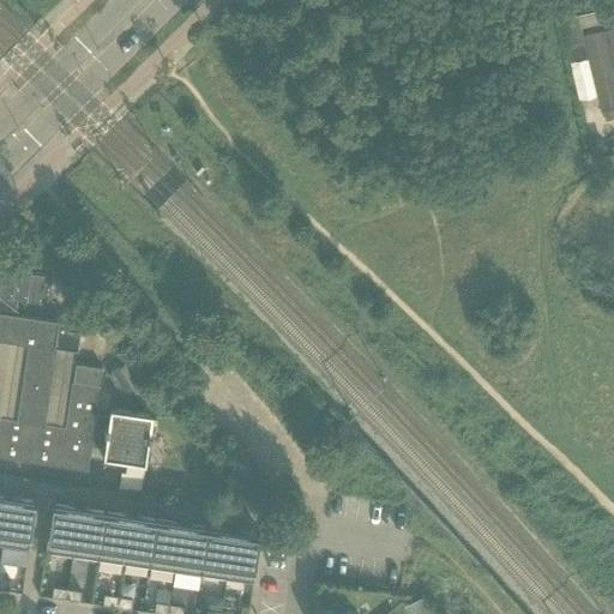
[(613,6),(577,16),(554,20),(561,47),(583,42),(579,28),(607,20),(607,25),(613,23),(613,6)]
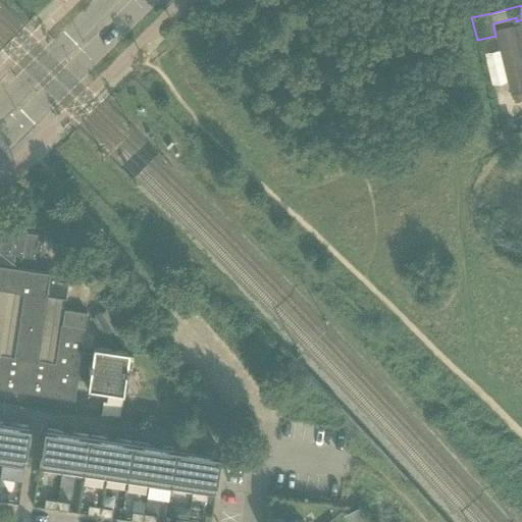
[(521,21),(497,29),(511,90),(521,87),(521,21)]
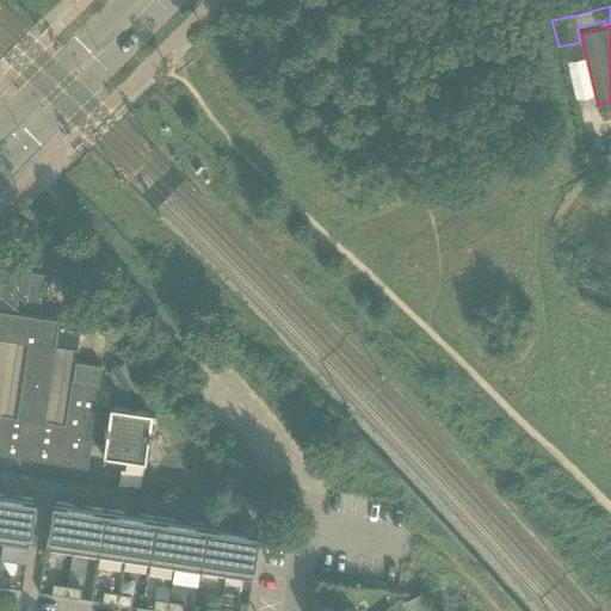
[(598,136),(582,140),(586,154),(602,152),(598,136)]
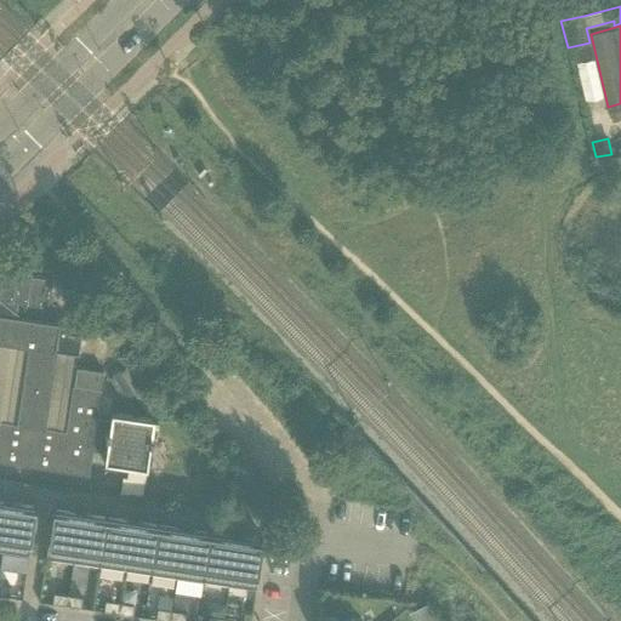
[(0,300),(0,301),(16,314),(18,302),(40,306),(45,277),(3,271),(0,284),(0,298),(0,300)]
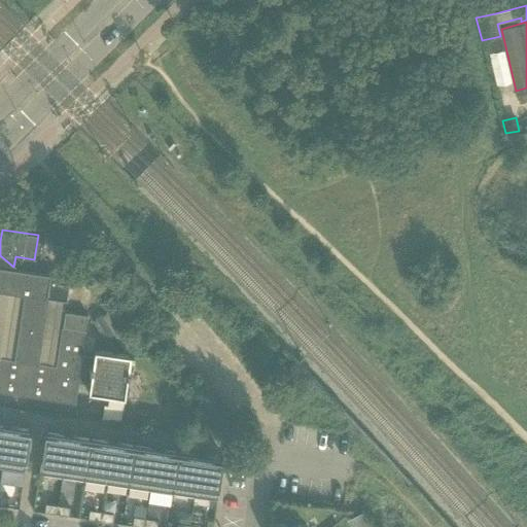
[(0,391),(74,402),(77,382),(81,382),(89,383),(88,392),(124,397),(130,355),(94,350),(93,357),(81,356),(80,355),(81,349),(84,329),(86,315),(85,315),(85,316),(81,316),(65,313),(66,312),(64,312),(63,320),(57,366),(53,366),(47,365),(57,301),(62,301),(66,302),(69,284),(58,283),(59,276),(12,270),(13,267),(0,255),(0,391)]
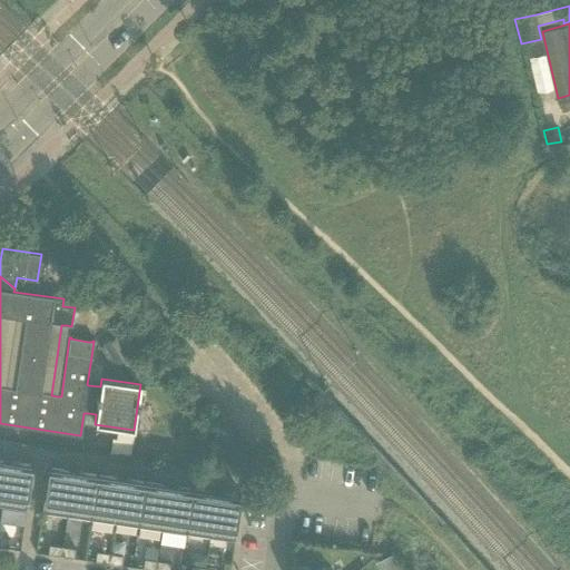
[(111,343),(102,349),(119,375),(127,371),(111,343)]
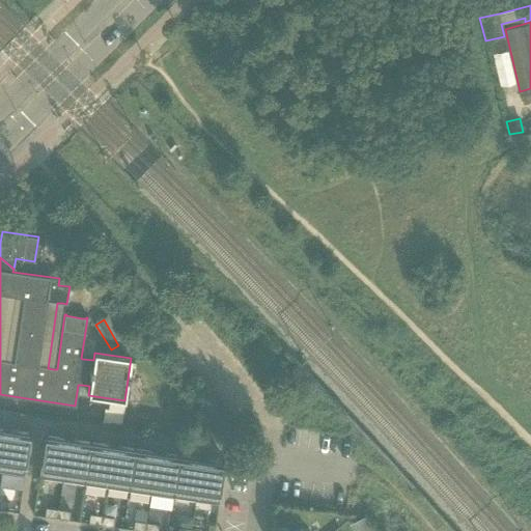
[(102,424),(121,427),(124,402),(109,400),(108,409),(104,409),(102,424)]
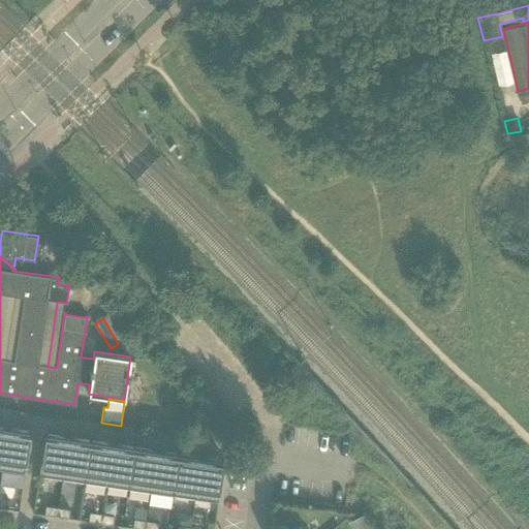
[(2,470),(24,473),(30,432),(8,429),(2,470)]
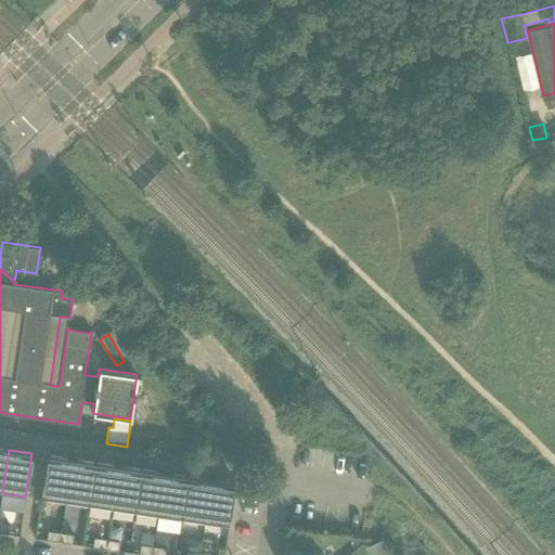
[(71,459),(47,455),(40,499),(64,502),(71,459)]
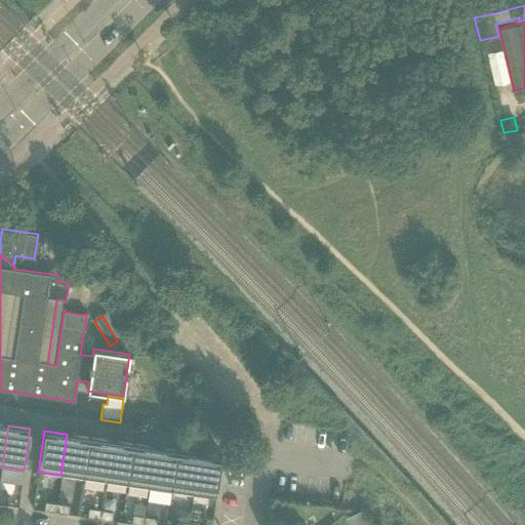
[(61,475),(83,478),(89,438),(67,434),(61,475)]
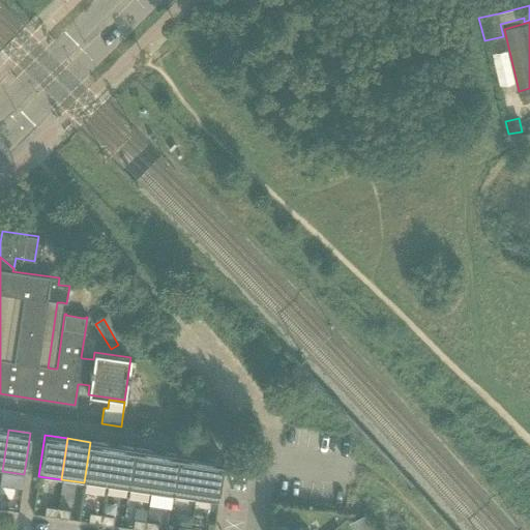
[(84,482),(106,486),(112,445),(90,442),(84,482)]
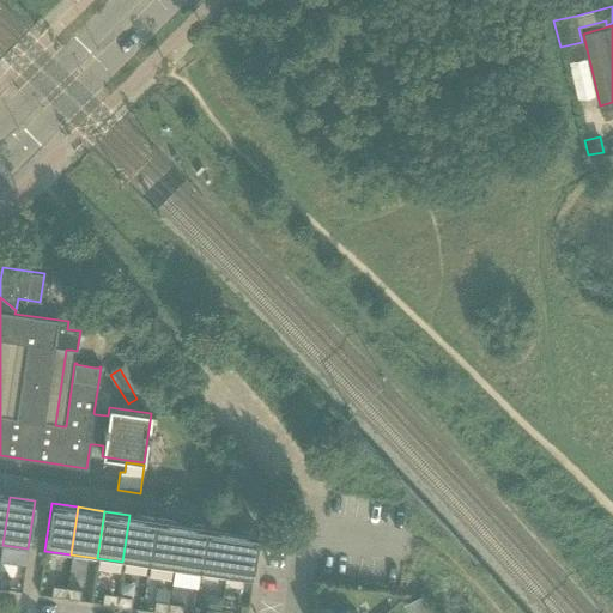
[(122,562),(149,566),(156,519),(129,515),(122,562)]
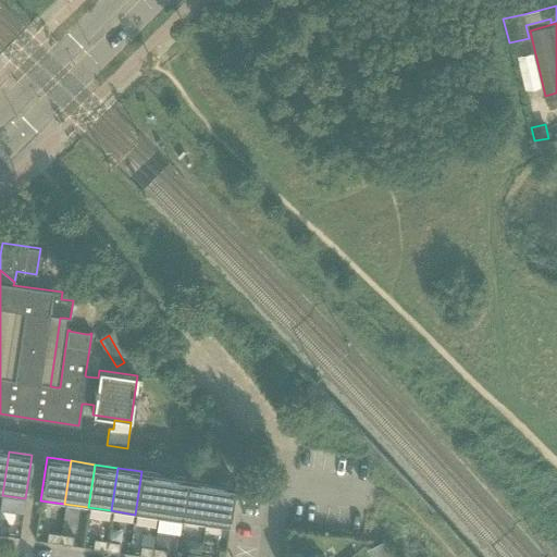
[(135,515),(158,518),(164,474),(141,471),(135,515)]
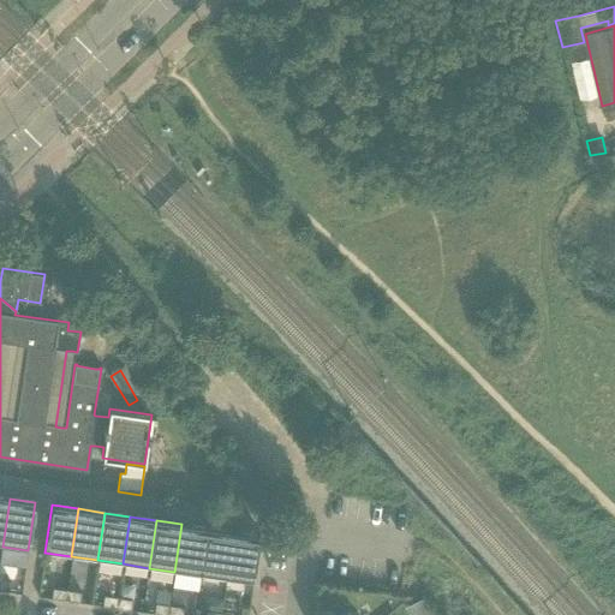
[(174,572),(201,575),(208,527),(181,524),(174,572)]
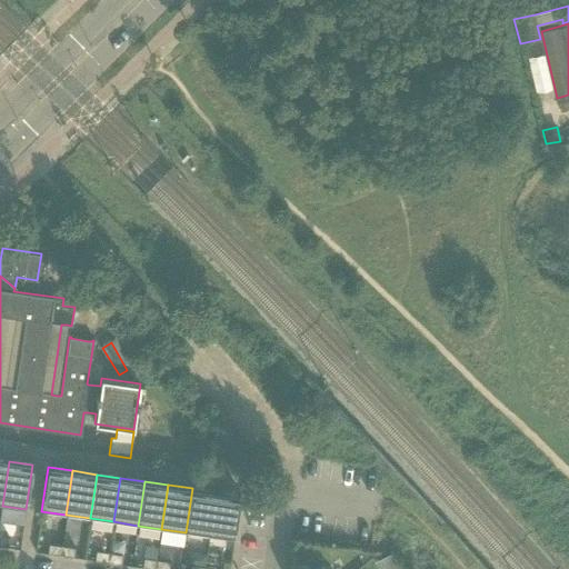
[(186,532),(210,536),(217,491),(192,488),(186,532)]
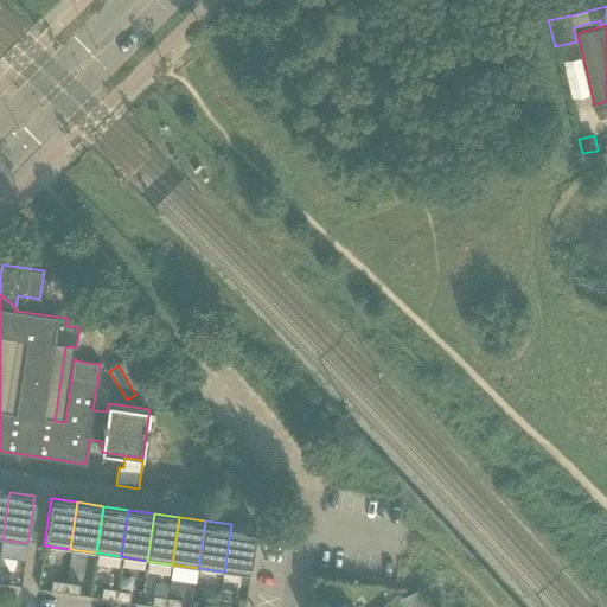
[(224,572),(249,575),(256,529),(231,524),(224,572)]
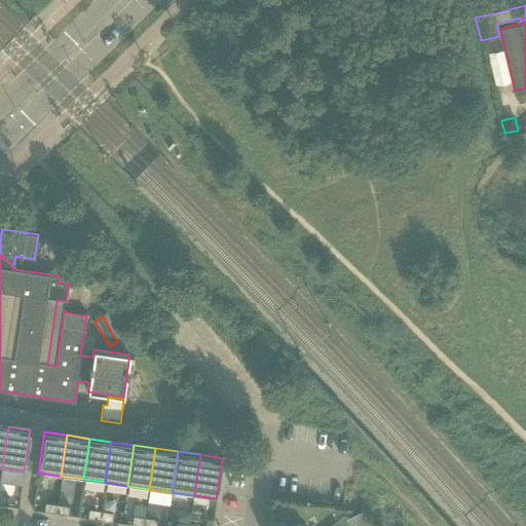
[(0,504),(7,505),(8,497),(0,495),(0,504)]
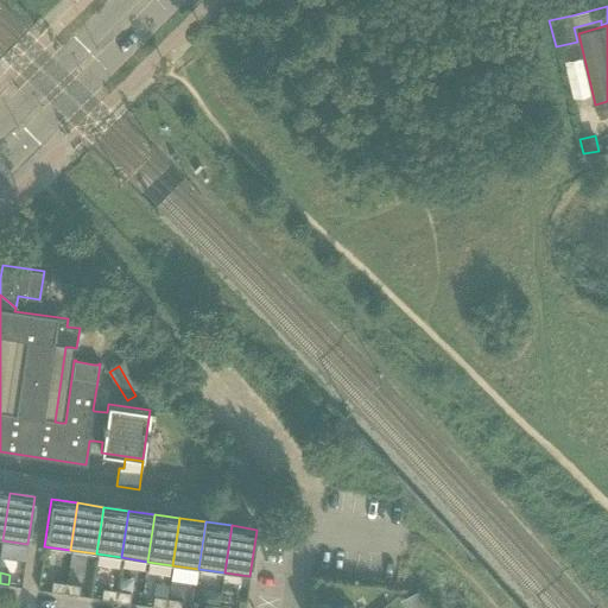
[(67,583),(52,581),(51,590),(64,593),(67,583)]
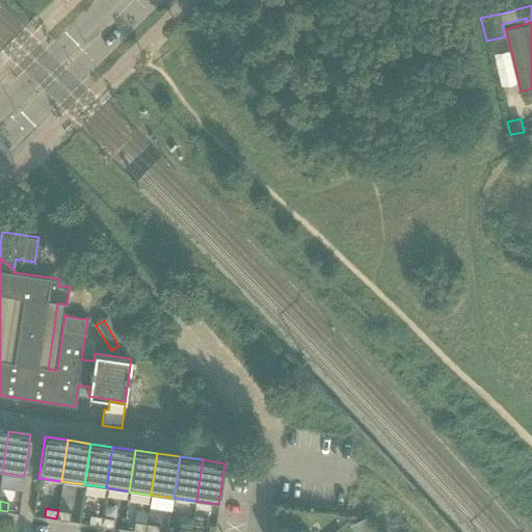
[(56,519),(69,521),(70,512),(58,510),(56,519)]
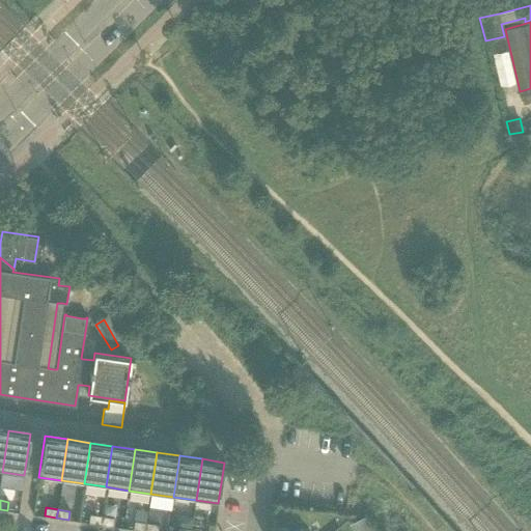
[(102,515),(90,514),(88,523),(101,524),(102,515)]
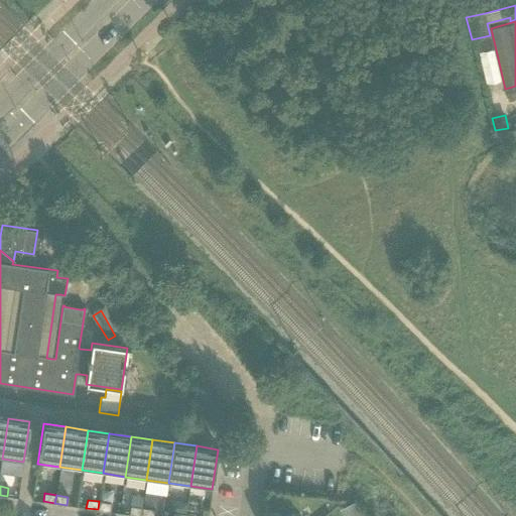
[(98,509),(110,511),(111,503),(99,501),(98,509)]
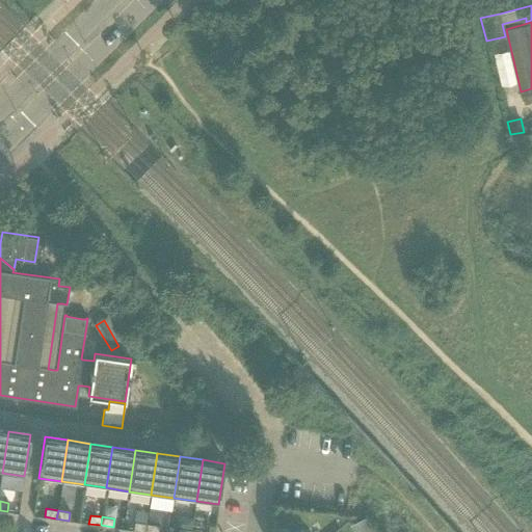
[(147,524),(134,522),(133,530),(145,531),(147,524)]
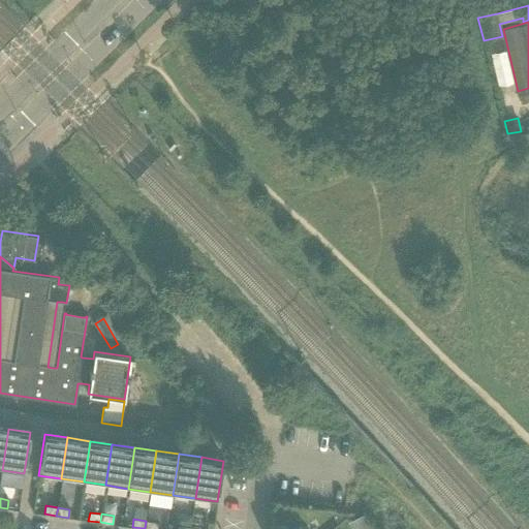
[(374,528),(367,520),(358,528),(374,528)]
